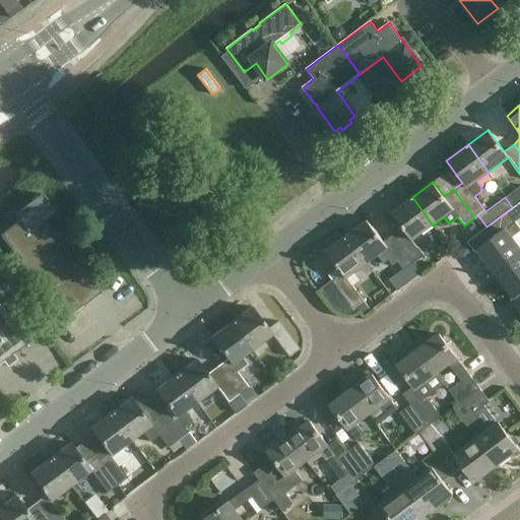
[(41,195),(14,214),(20,221),(0,237),(64,322),(85,306),(81,299),(96,287),(46,220),(55,213),(41,195)]
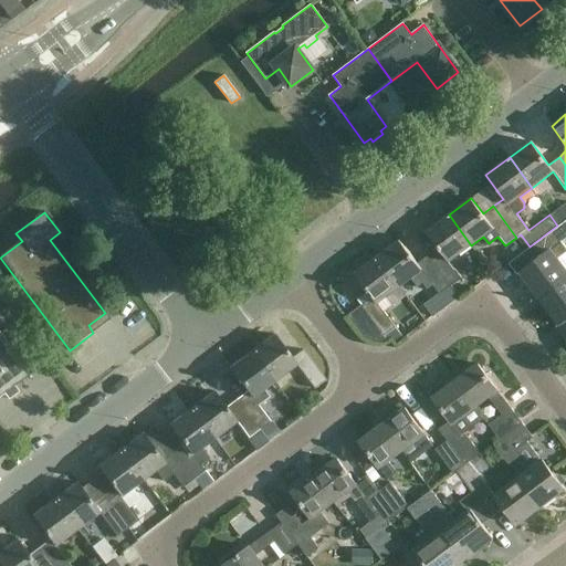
[(450,261),(471,245),(449,215),(426,232),(440,251),(431,259),(430,259),(451,286),(462,279),(450,261)]
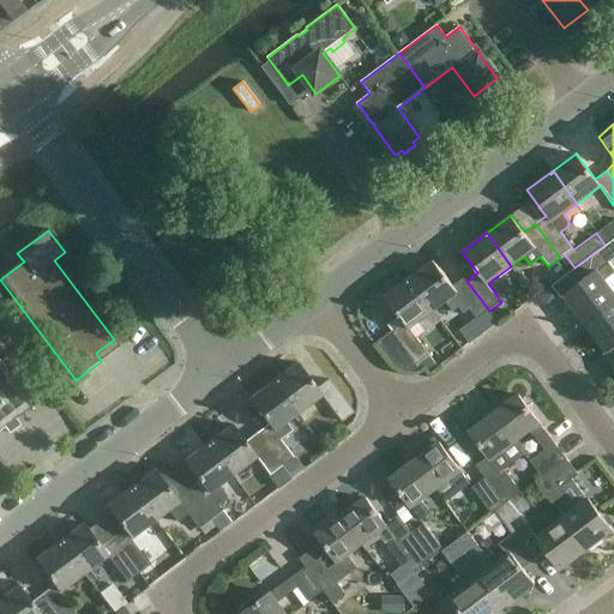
[(564,295),(585,324),(613,302),(613,293),(603,278),(613,270),(608,264),(613,259),(613,239),(571,272),(579,284),(564,295)]
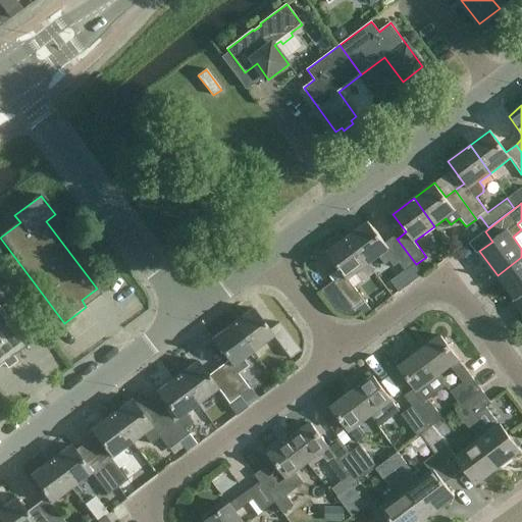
[(406,272),(416,264),(397,239),(398,239),(396,236),(385,243),(369,221),(348,237),(369,265),(380,256),(385,264),(390,260),(395,266),(399,263),(406,272)]
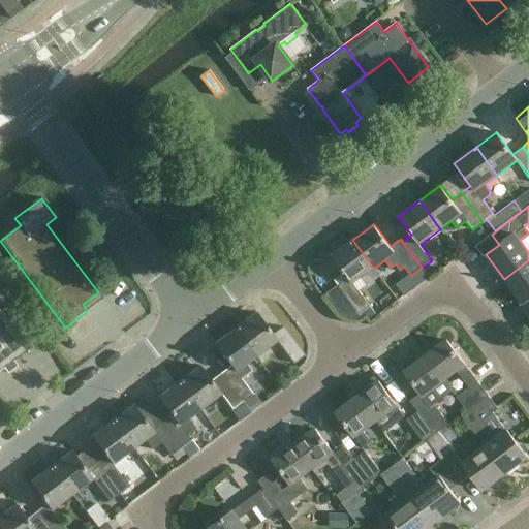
[(353,283),(374,269),(352,240),(332,256),(348,278),(338,285),(359,315),(370,306),(353,283)]
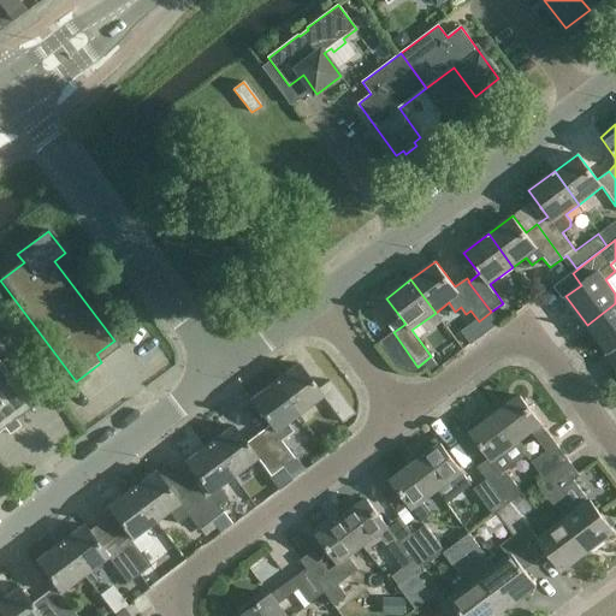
[(615,303),(587,325),(609,354),(615,347),(615,303)]
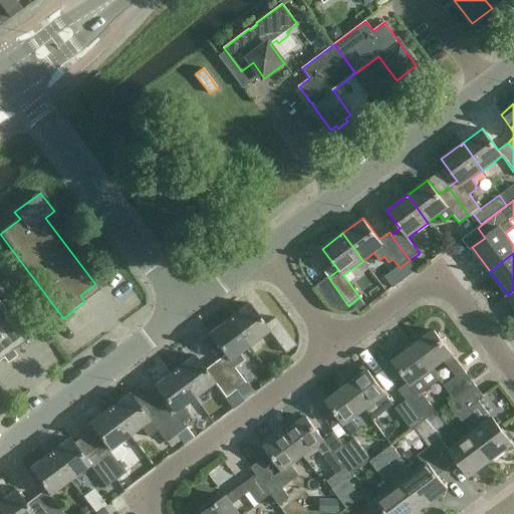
[(0,361),(29,340),(0,301),(0,361)]
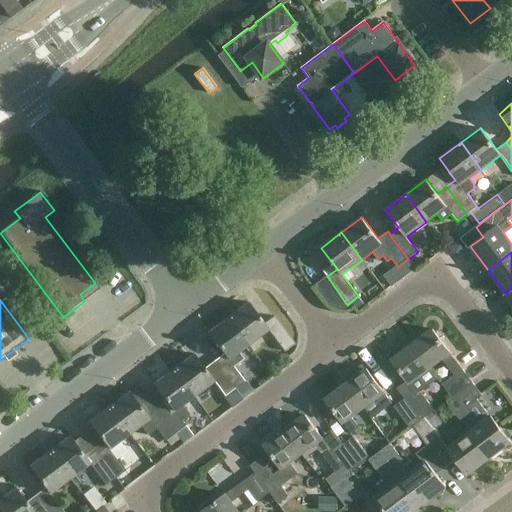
[(248,302),(228,318),(248,345),(268,330),(279,345),(275,348),(280,355),(295,344),(274,316),(264,324),(248,302)]
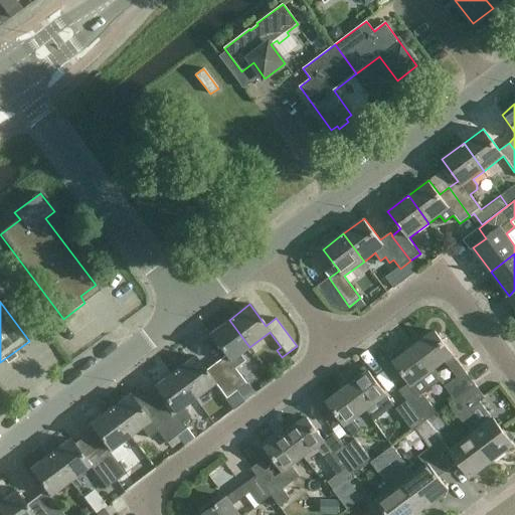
[(239,354),(249,347),(229,320),(208,335),(224,356),(215,363),(236,391),(246,384),(234,368),(244,360),(239,354)]
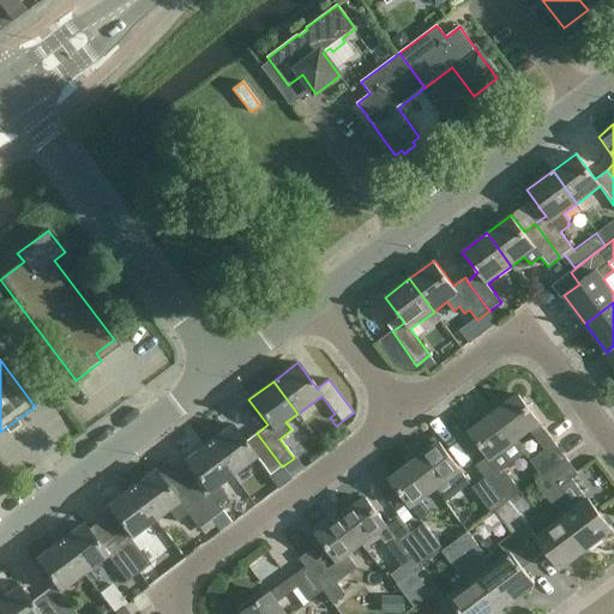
[(530,461),(542,476),(566,458),(518,395),(494,414),(515,441),(529,429),(545,450),(530,461)]
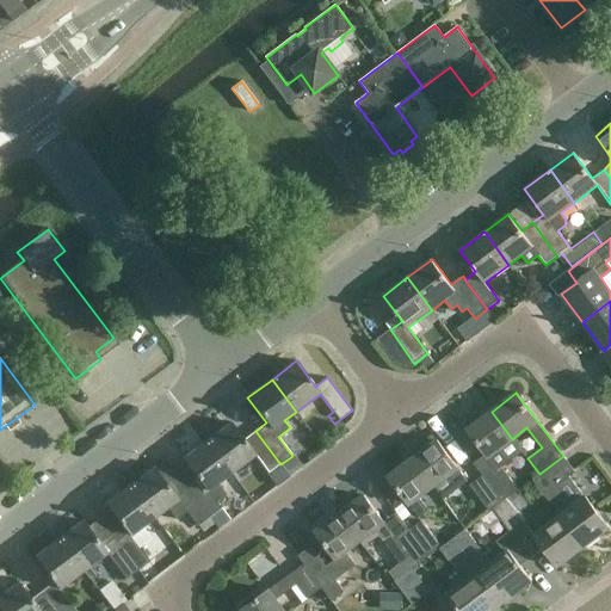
[(518,489),(501,468),(507,463),(498,450),(512,439),(492,412),(482,419),(477,413),(463,424),(468,430),(467,430),(495,467),(482,476),(501,503),(518,489)]
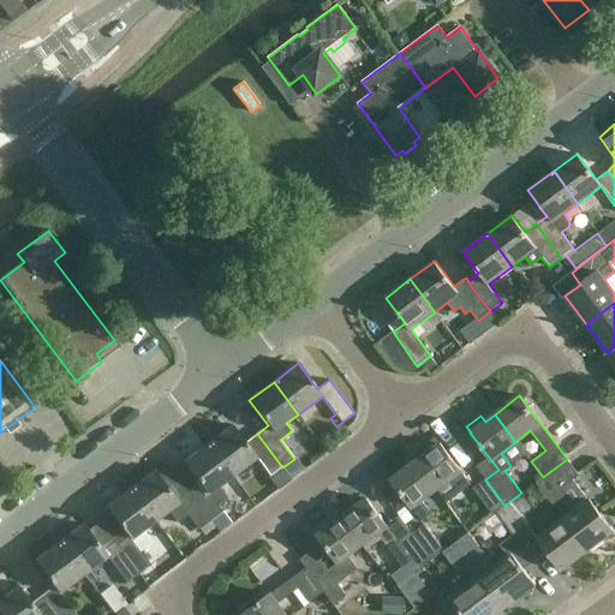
[(233,425),(208,443),(233,476),(256,458),(270,477),(282,467),(257,434),(246,442),(233,425)]
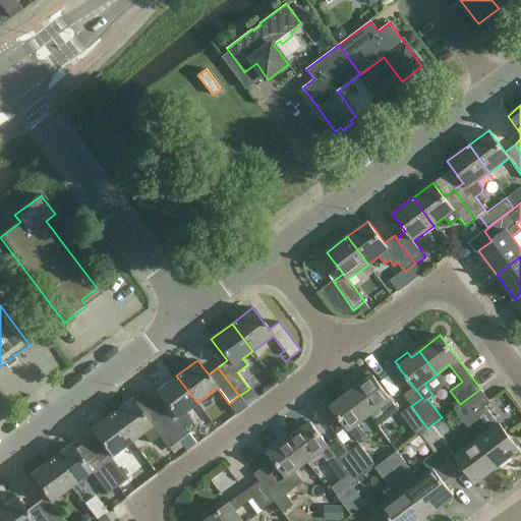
[(351,391),(369,414),(382,405),(391,416),(399,410),(372,375),(368,370),(356,380),(359,385),(351,391)]
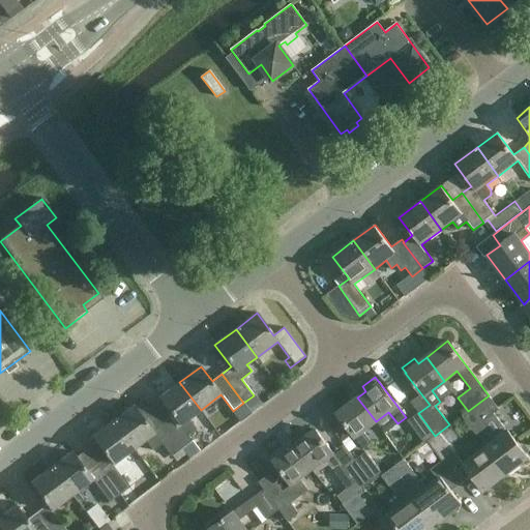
[(189,419),(201,410),(179,382),(158,399),(164,406),(154,413),(181,449),(193,441),(186,434),(196,428),(189,419)]
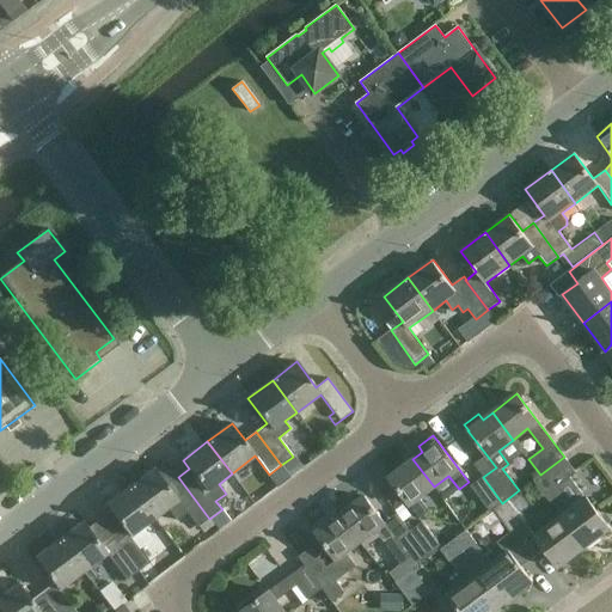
[(533,481),(561,516),(585,549),(610,528),(586,496),(585,499),(570,477),(576,472),(564,457),(540,475),(533,481)]
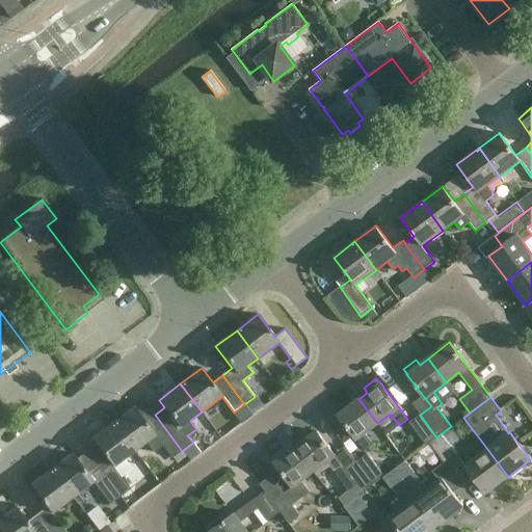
[(377,423),(358,399),(338,416),(365,451),(373,445),(364,432),(377,423)]
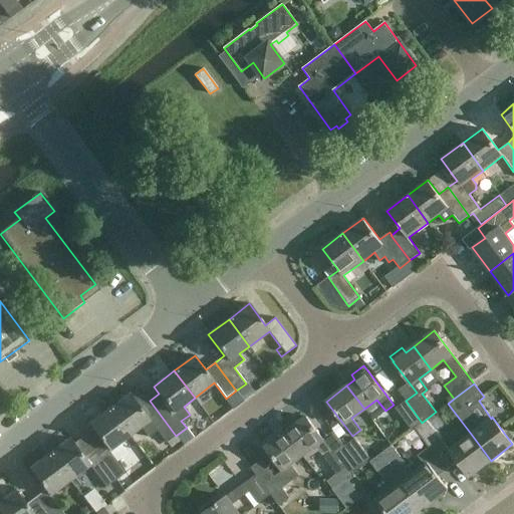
[(166,443),(176,436),(150,401),(141,408),(130,394),(109,409),(130,436),(141,428),(148,437),(157,430),(166,443)]
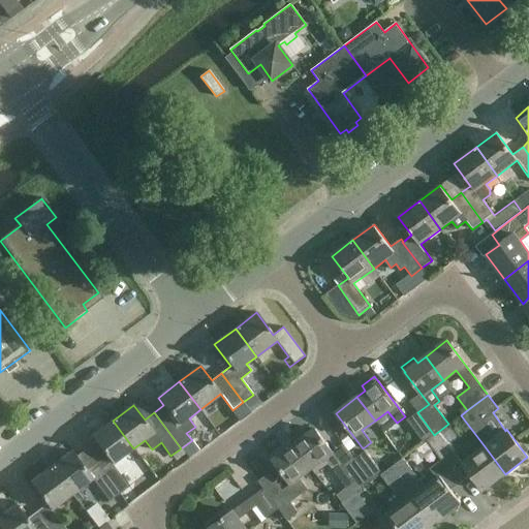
[(425,442),(434,435),(417,412),(407,419),(425,442)]
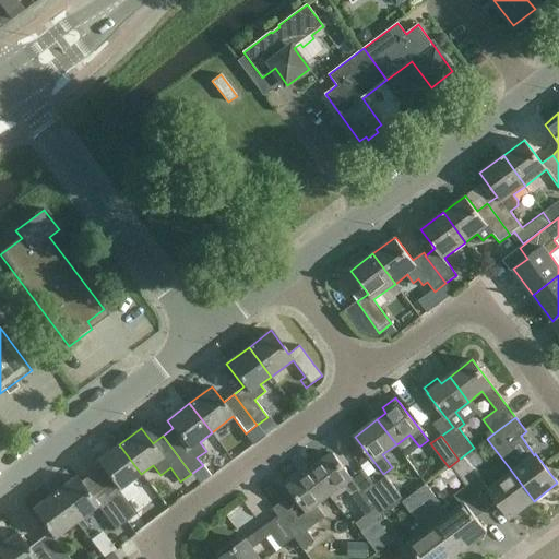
[(131,482),(141,474),(119,444),(96,461),(117,488),(107,495),(106,496),(127,522),(138,514),(127,500),(139,491),(131,482)]
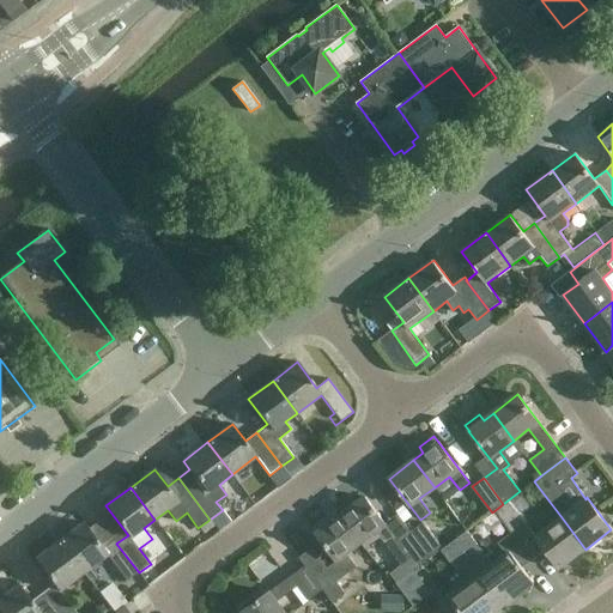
[(510,498),(520,510),(529,503),(520,491),(510,498)]
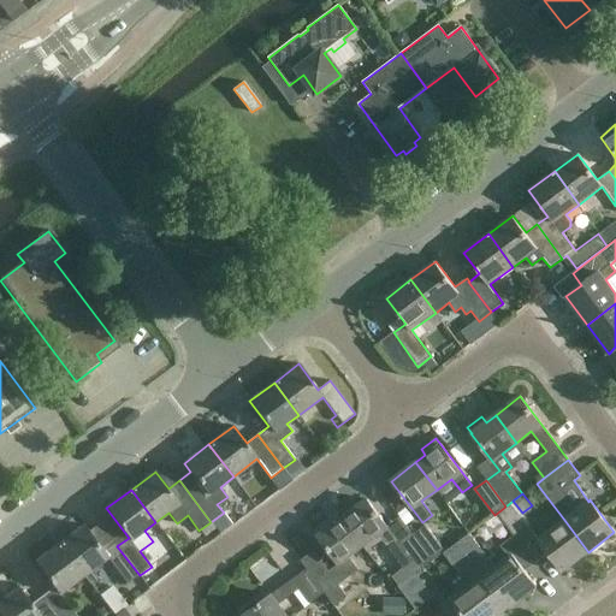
[(362,545),(363,545),(367,550),(381,539),(388,548),(397,540),(367,499),(342,517),(362,545)]
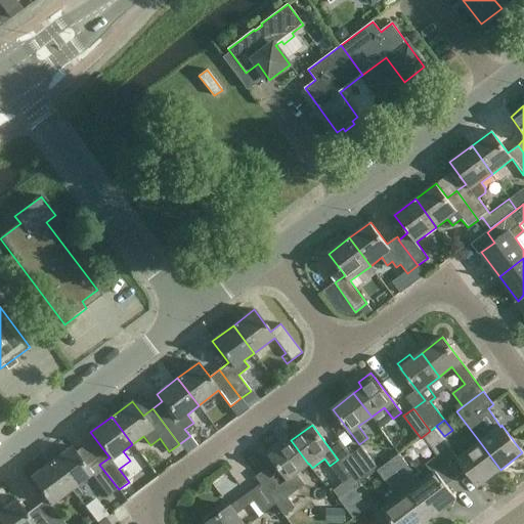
[(308,464),(291,440),(270,455),(288,480),(279,486),(267,469),(256,477),(261,483),(276,505),(286,516),(296,508),(288,496),(304,484),(296,473),(308,464)]
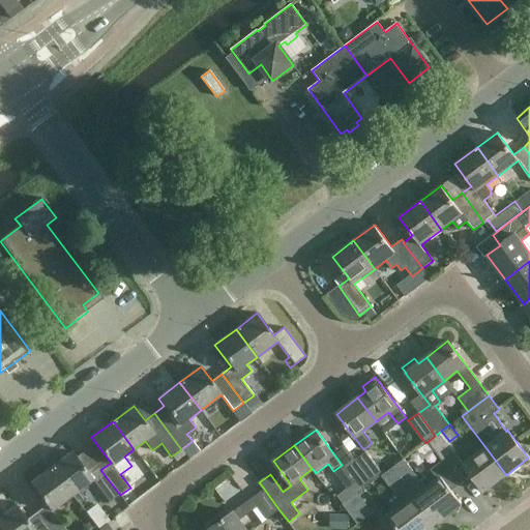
[(483,492),(506,475),(486,447),(463,464),(451,473),(450,473),(460,484),(472,476),(483,492)]
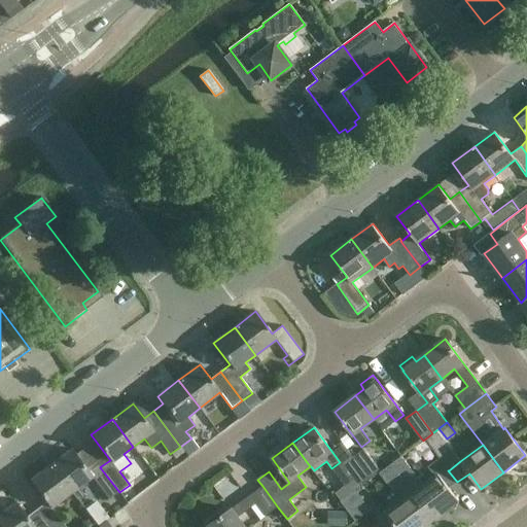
[(72,449),(50,465),(72,493),(92,478),(109,500),(119,492),(100,467),(101,466),(99,464),(89,471),(72,449)]
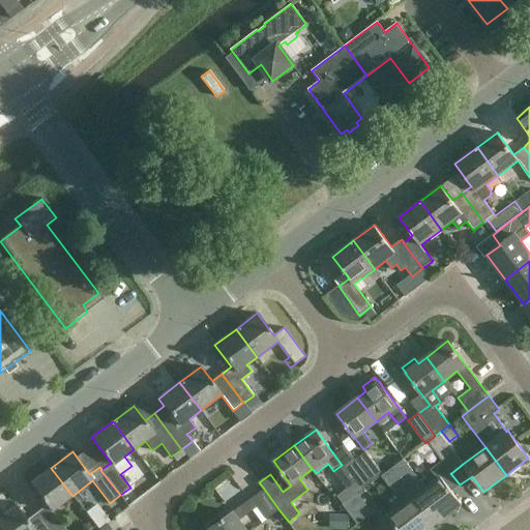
[(365,451),(355,460),(354,460),(371,481),(382,473),(365,451)]
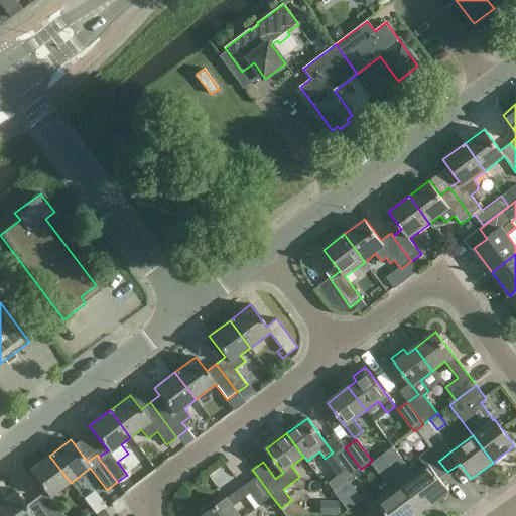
[(393,446),(382,456),(423,510),(433,502),(437,504),(447,496),(446,492),(448,491),(439,478),(447,472),(438,461),(439,461),(430,448),(419,457),(426,467),(414,476),(393,446)]
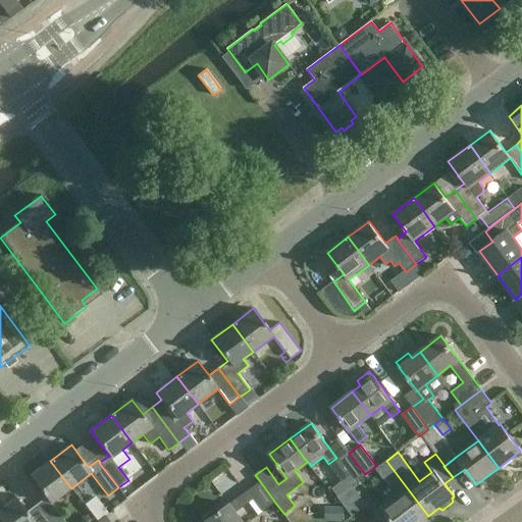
[(355,482),(365,474),(349,453),(338,461),(355,482)]
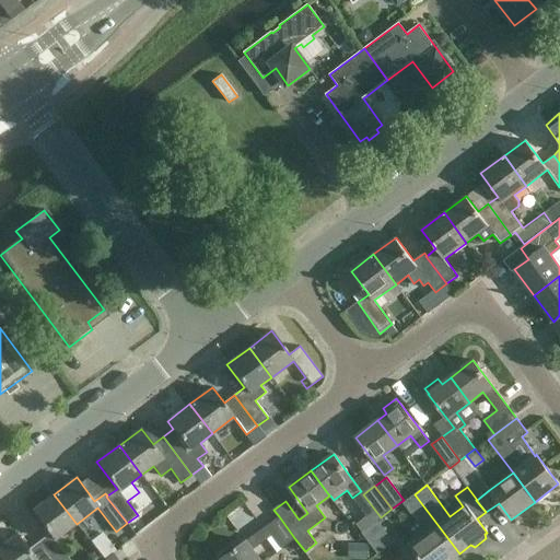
[(69,559),(55,540),(77,524),(54,494),(32,511),(49,534),(39,541),(53,559),(69,559)]
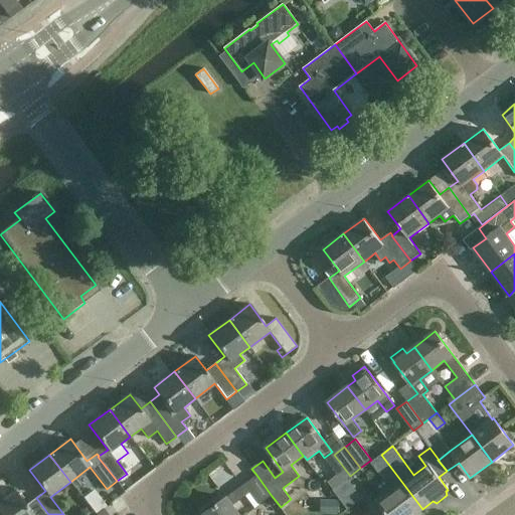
[(413,514),(422,509),(381,455),(372,461),(385,479),(389,477),(396,487),(377,502),(386,514),(413,514)]
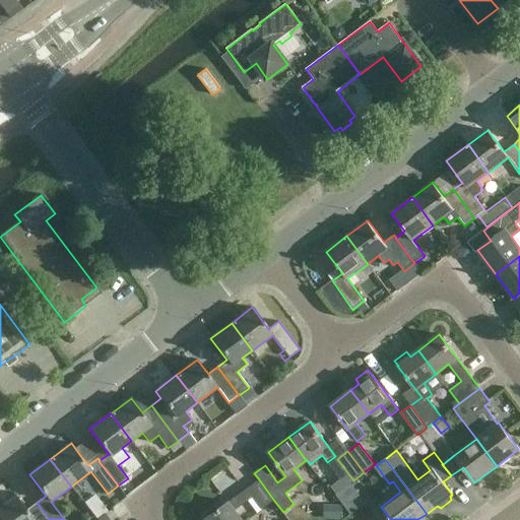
[(205,519),(242,519),(236,511),(254,497),(263,510),(274,501),(259,479),(217,511),(215,508),(207,514),(209,517),(205,519)]
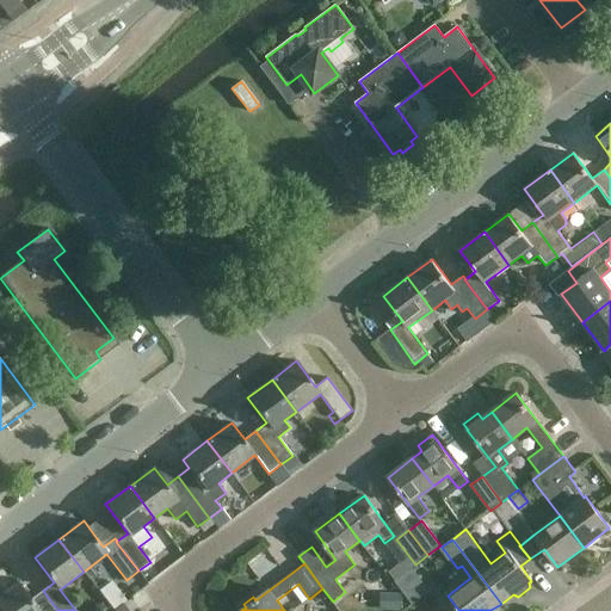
[(412,605),(430,592),(413,569),(395,582),(412,605)]
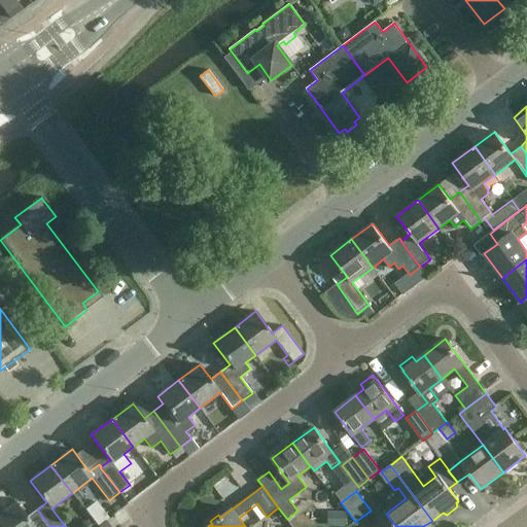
[(16,502),(0,514),(0,525),(1,526),(49,526),(37,510),(27,517),(16,502)]
